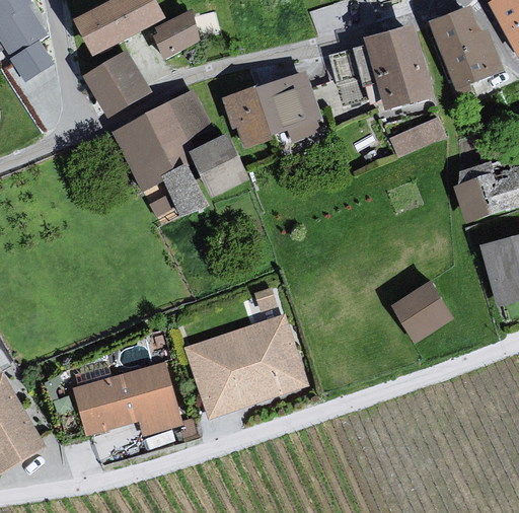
[(51,29),(31,0),(0,0),(0,33),(13,54),(51,29)]
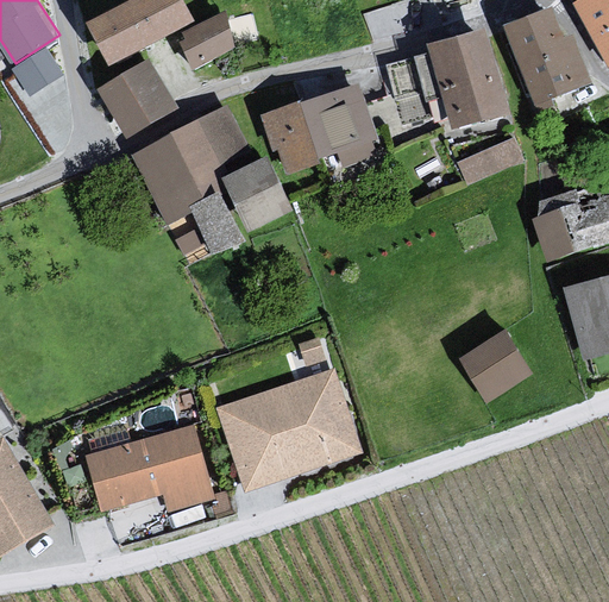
[(131,0),(86,24),(108,73),(193,24),(179,0),(131,0)]
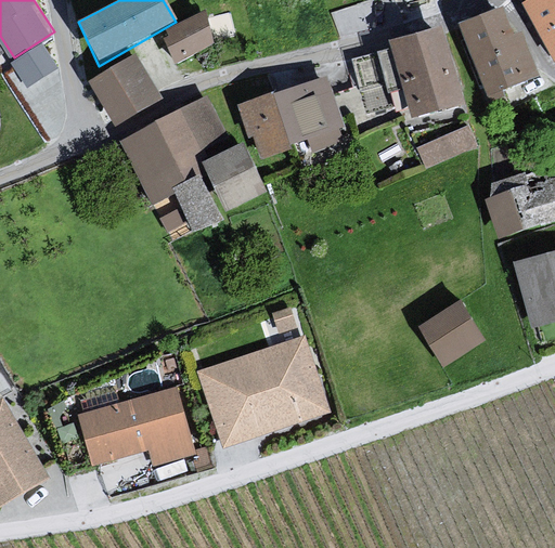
[(528,0),(520,4),(554,59),(554,0),(528,0)]
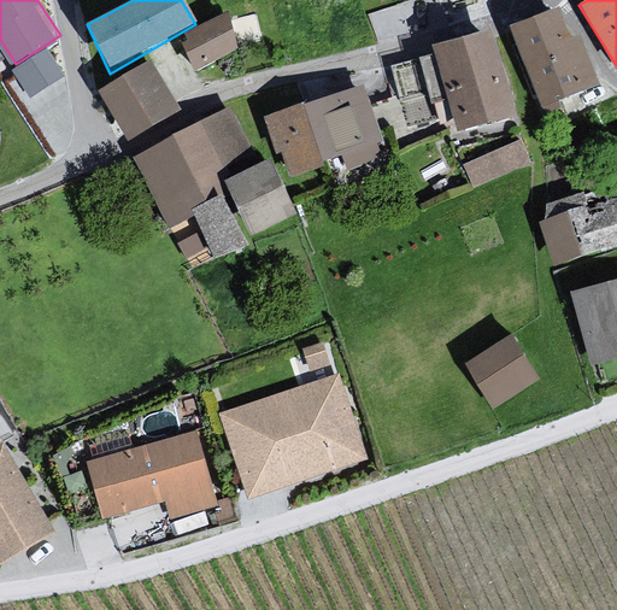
[(557,13),(510,28),(544,112),(601,81),(576,34),(565,37),(557,13)]
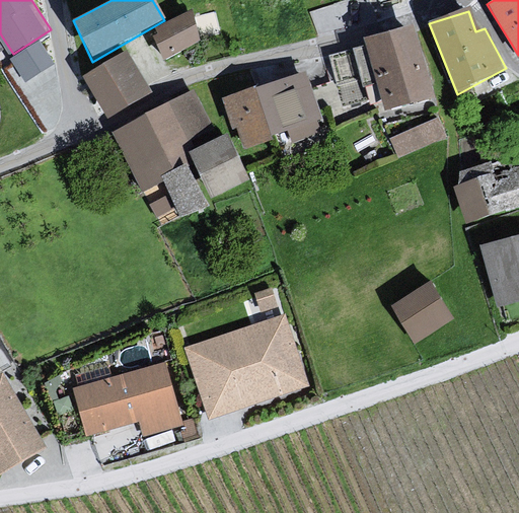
[(191,13),(151,32),(163,58),(202,42),(191,13)]
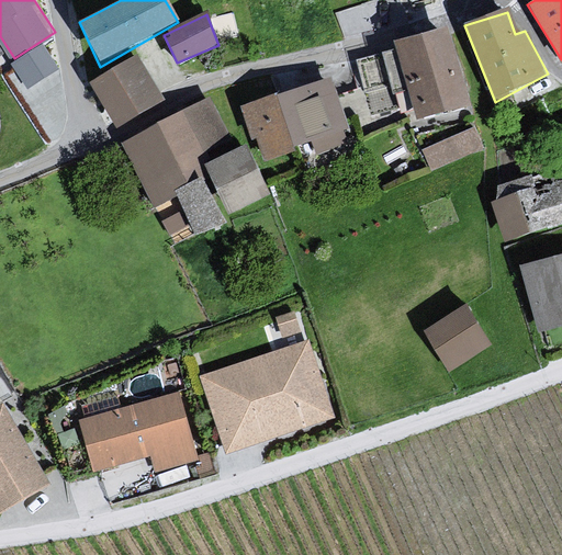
[(447,27),(392,42),(418,119),(471,104),(447,27)]
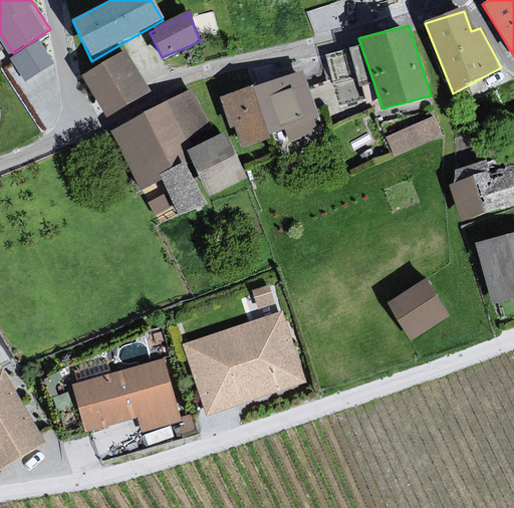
[(126,49),(80,76),(100,107),(147,85),(126,49)]
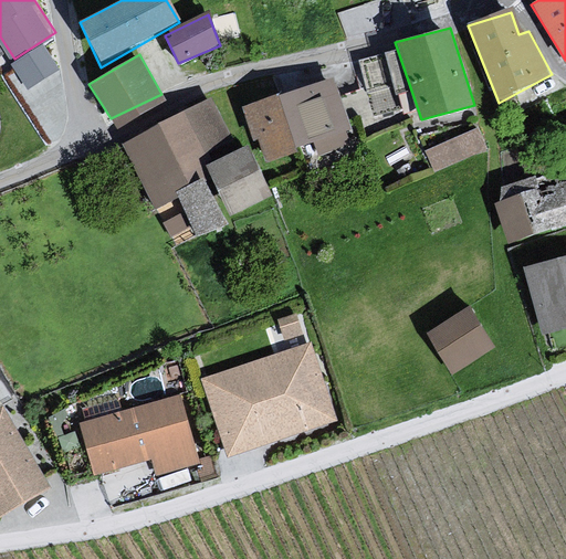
[(332,80),(241,106),(266,165),(352,129),(332,80)]
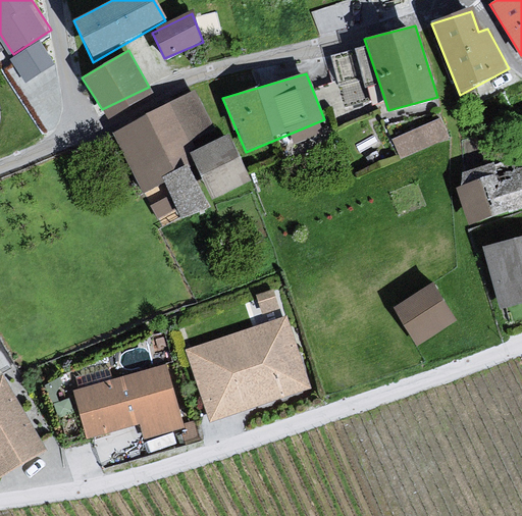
[(191,92),(115,133),(142,192),(193,162),(188,152),(219,139),(191,92)]
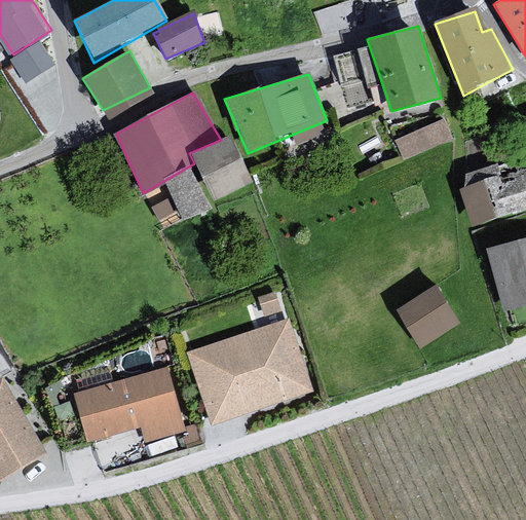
[(446,108),(396,128),(404,149),(454,128),(446,108)]
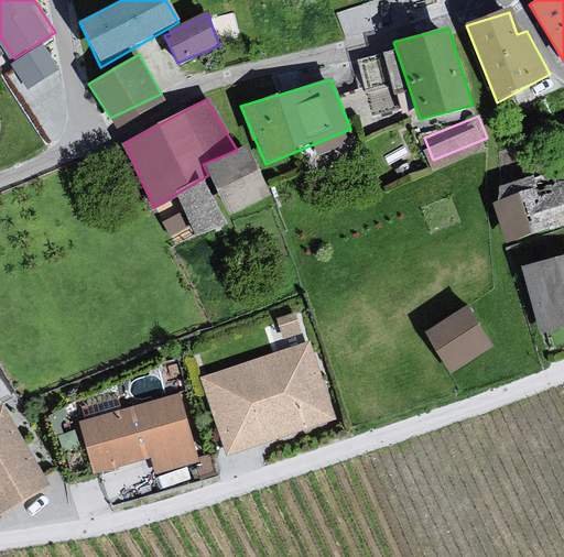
[(237,150),(203,164),(208,175),(227,218),(271,194),(246,146),(237,150)]
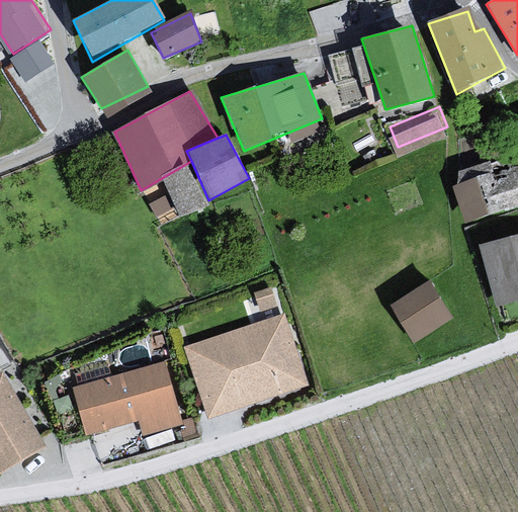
[(517,153),(456,171),(458,182),(451,184),(464,223),(517,204),(517,153)]
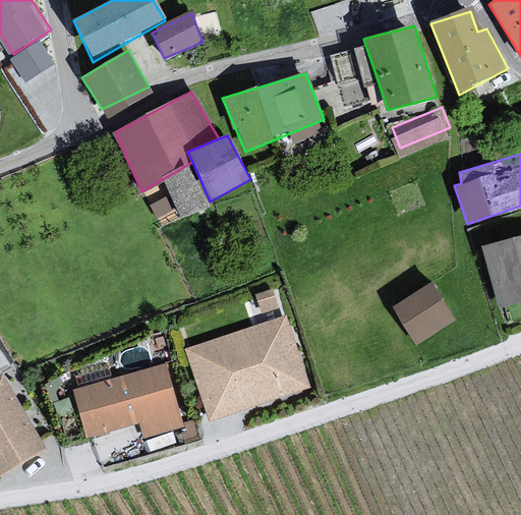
[(520,234),(480,243),(498,306),(520,299),(520,234)]
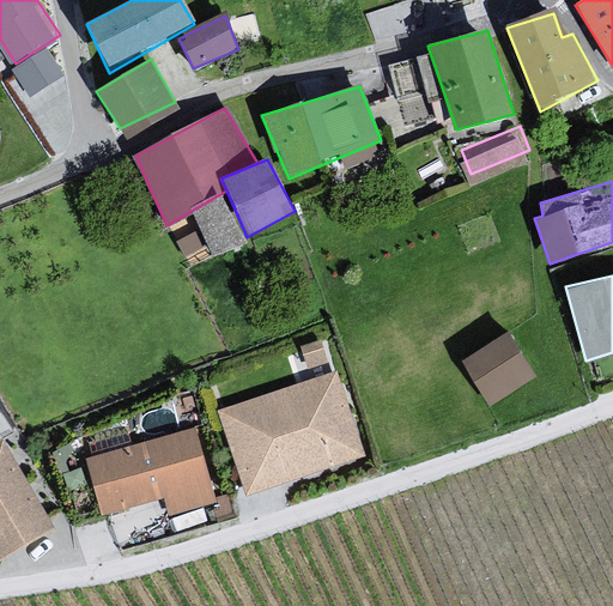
[(304,333),(309,352),(329,347),(325,328),(304,333)]
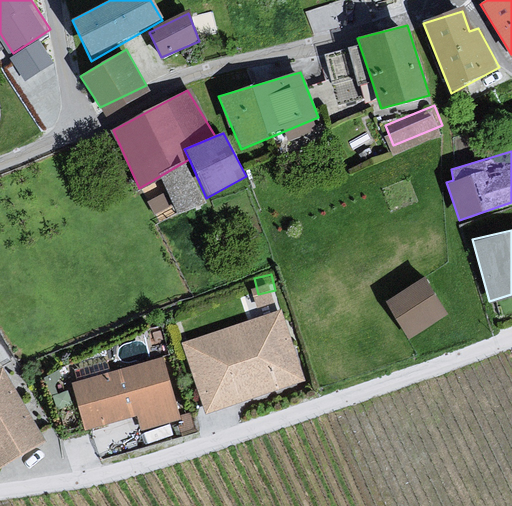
[(424,277),(386,300),(409,337),(446,313),(424,277)]
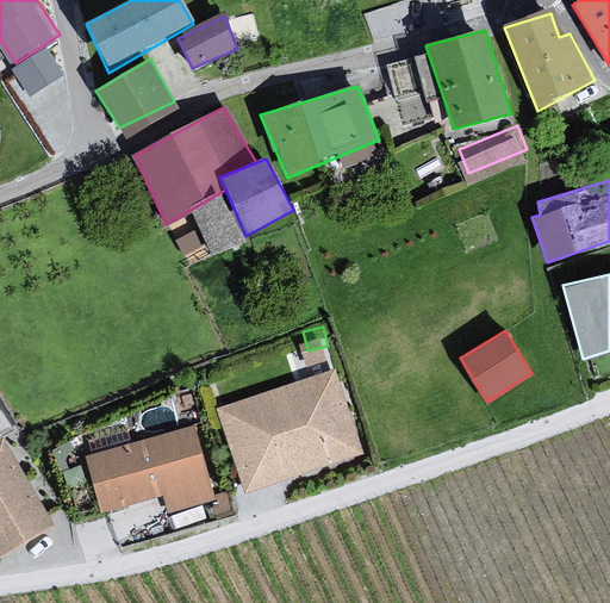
[(365,449),(338,366),(216,406),(243,493),(365,449)]
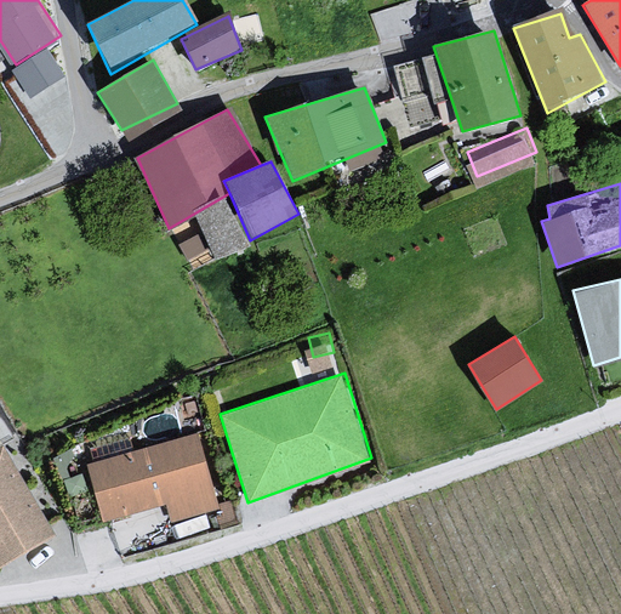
[(197,430),(86,465),(102,521),(166,501),(171,522),(221,506),(197,430)]
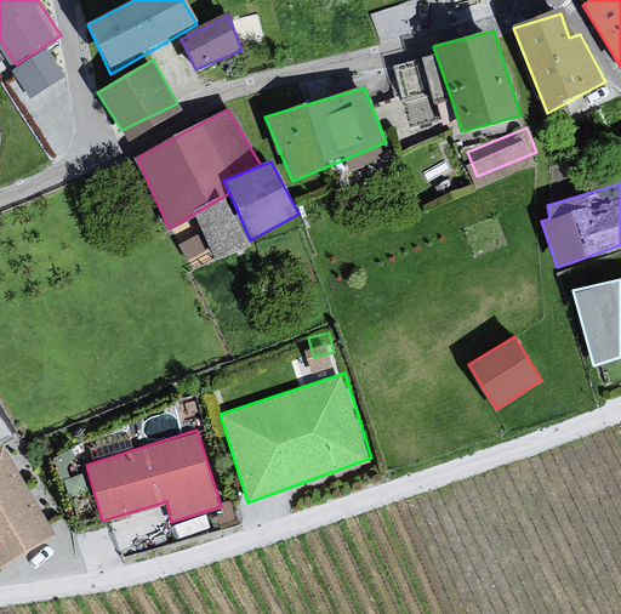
[(4,447),(0,448),(0,566),(55,534),(4,447)]
